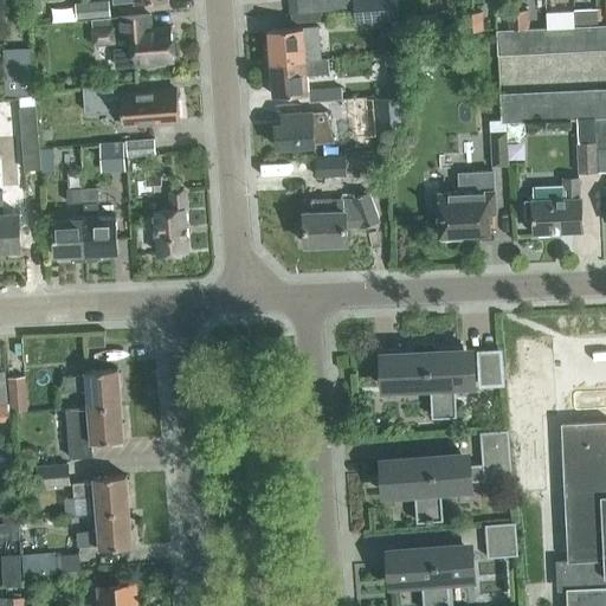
[(38,12),(37,0),(27,0),(28,12),(38,12)]
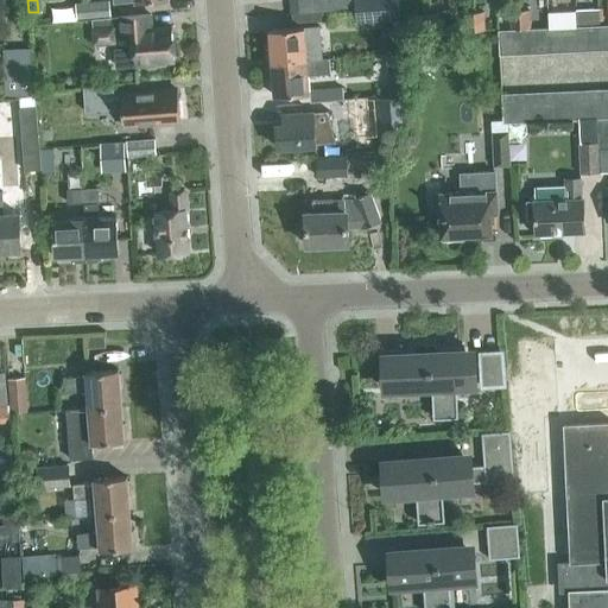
[(101,0),(76,2),(77,19),(111,16),(109,0),(101,0)]
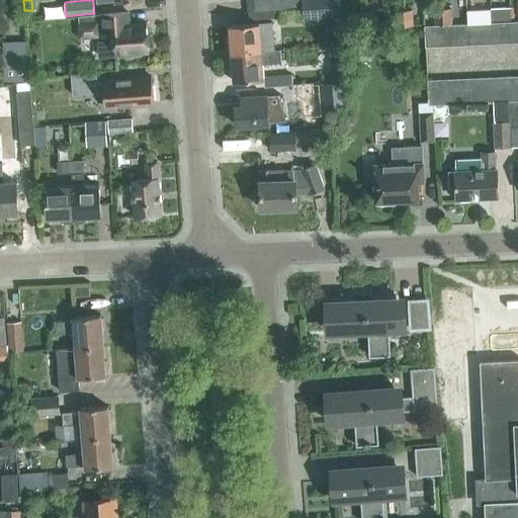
[(298,0),(253,0),(255,13),(300,10),(298,0)]
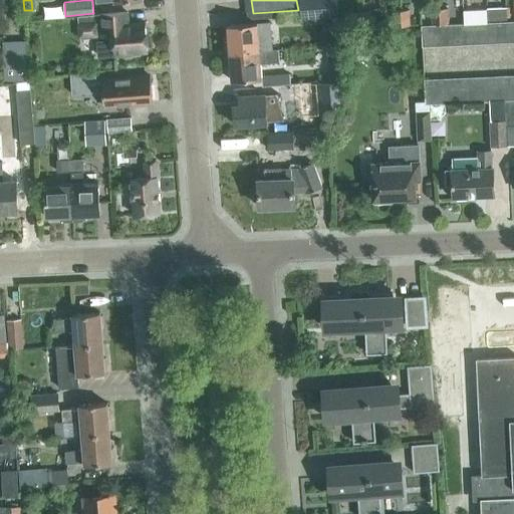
[(335,0),(299,0),(300,18),(336,17),(335,0)]
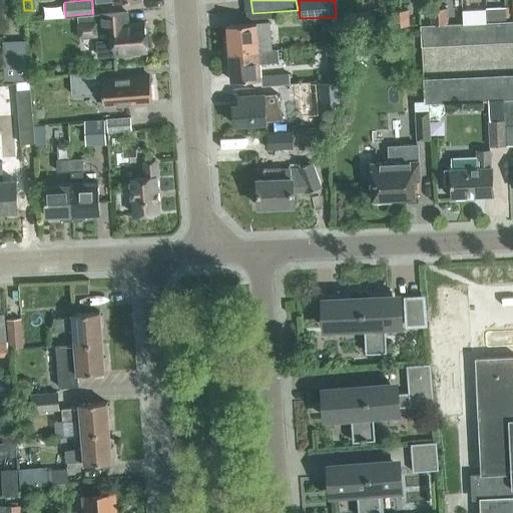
[(506,21),(506,7),(486,8),(487,22),(494,22),(505,21),(506,21)]
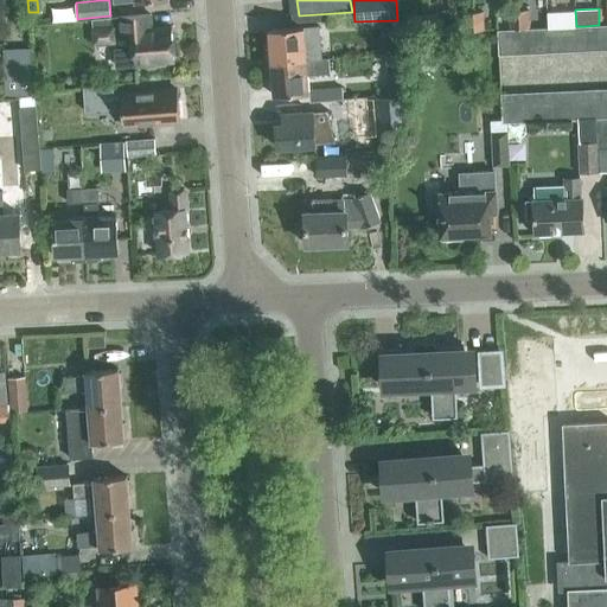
[(519,29),(519,10),(508,11),(509,30),(510,30),(519,29)]
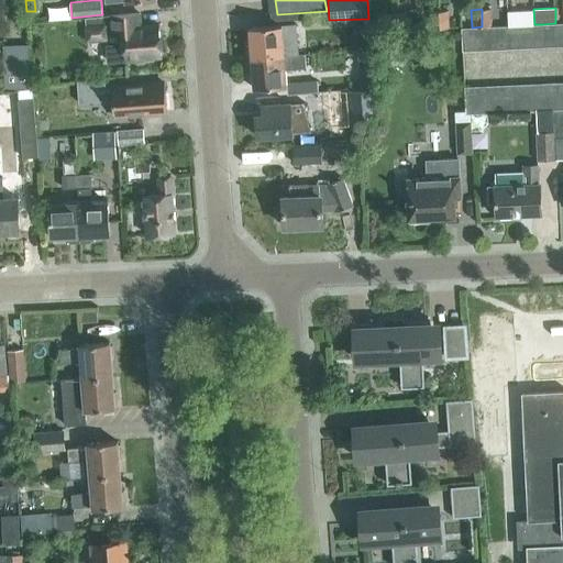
[(492,26),(490,9),(482,9),(482,26),(485,26),(492,26)]
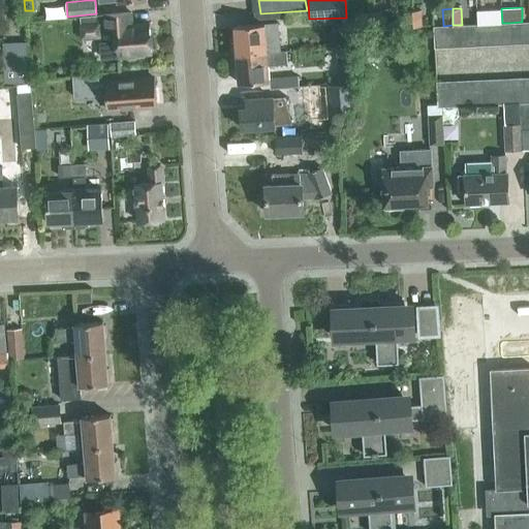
[(412,28),(412,9),(403,9),(403,28),(412,28)]
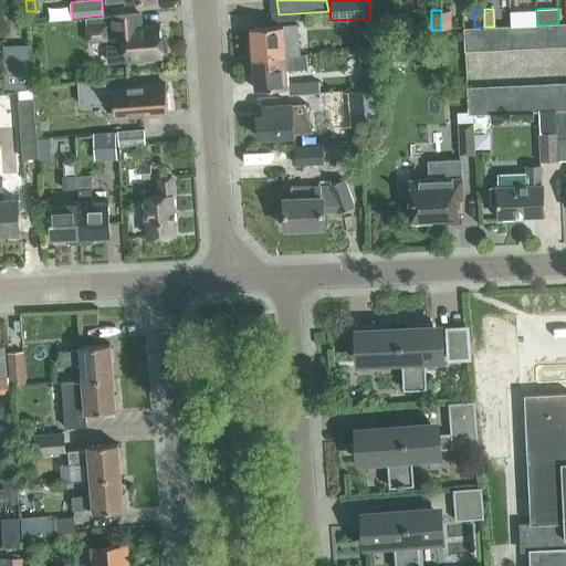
[(451,30),(451,10),(441,10),(441,30),(451,30)]
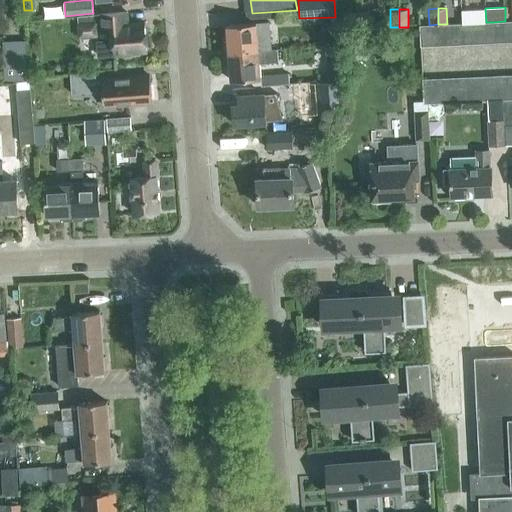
[(362,27),(361,11),(353,11),(353,27),(362,27)]
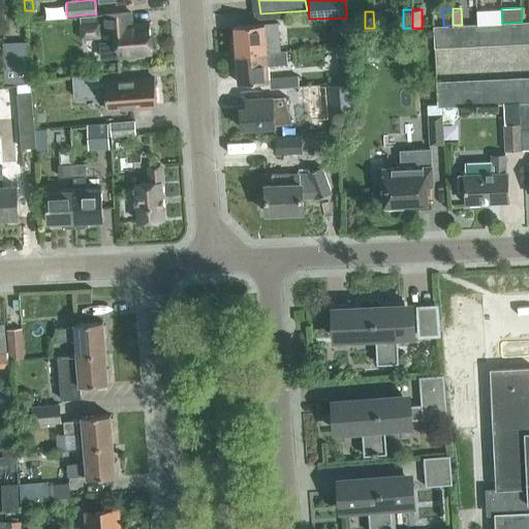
[(382,28),(382,11),(373,11),(374,28),(382,28)]
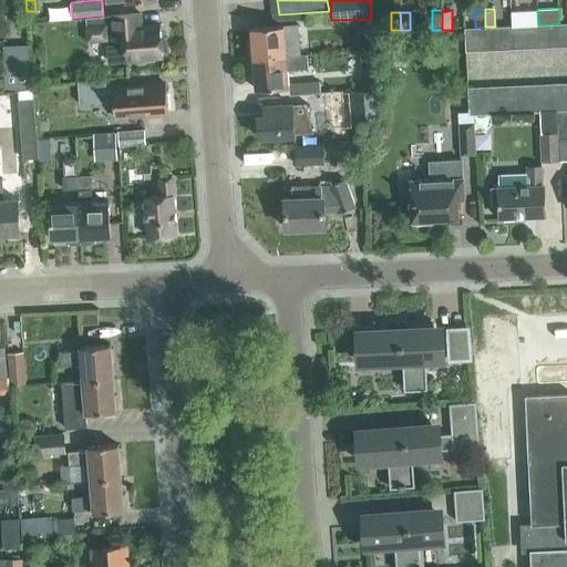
[(119,29),(120,43),(106,44),(109,63),(145,60),(145,57),(164,55),(163,40),(161,40),(160,24),(142,27),(141,13),(112,14),(113,30),(119,29)]
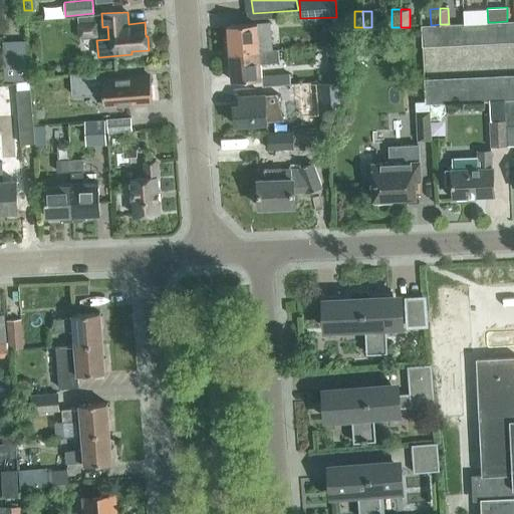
[(98,37),(97,21),(95,21),(95,15),(77,16),(78,22),(76,23),(78,39),(98,37)]
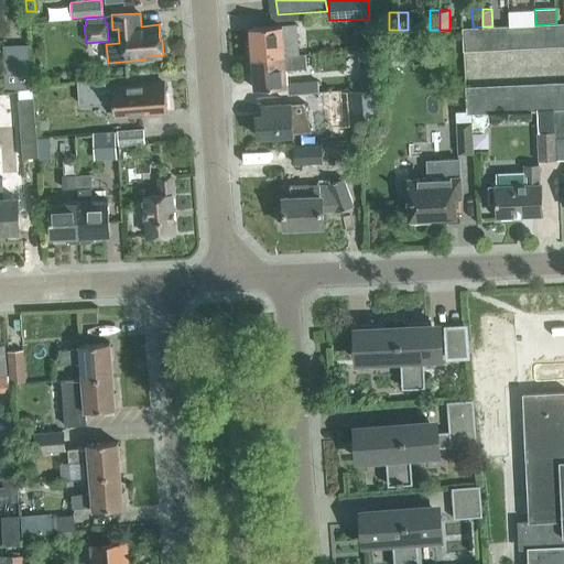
[(556,46),(555,23),(543,24),(544,46),(556,46)]
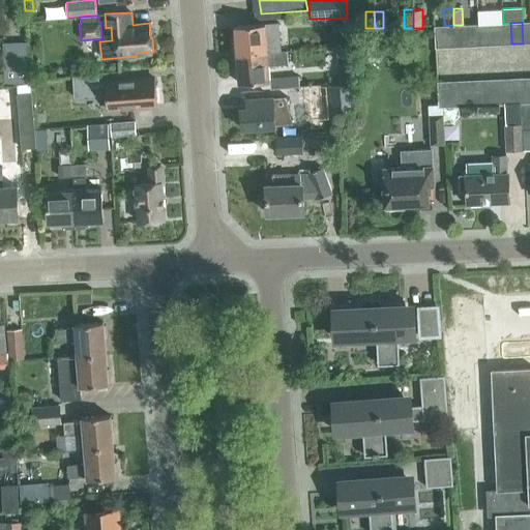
[(265,23),(234,26),(237,54),(267,52),(281,51),(278,24),(265,25),(265,23)]
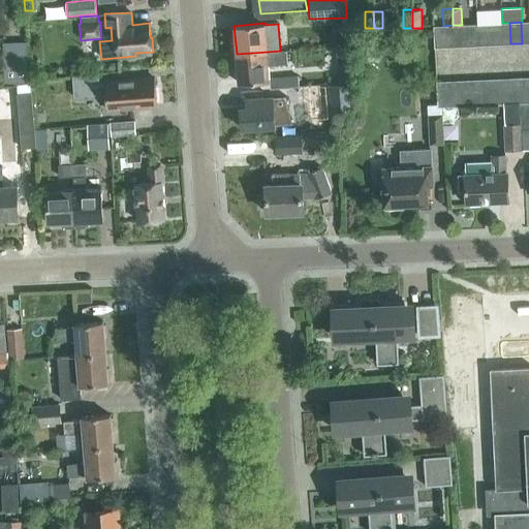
[(500,44),(499,23),(488,24),(489,44),(500,44)]
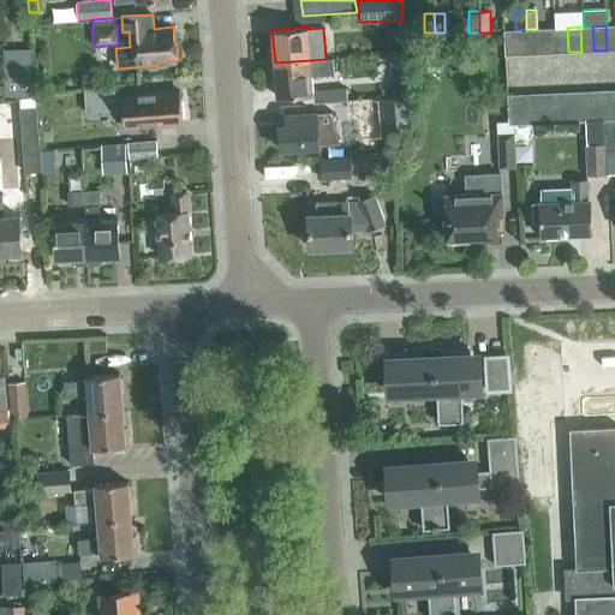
[(592,27),(584,27),(580,27),(581,52),(593,51),(592,27)]
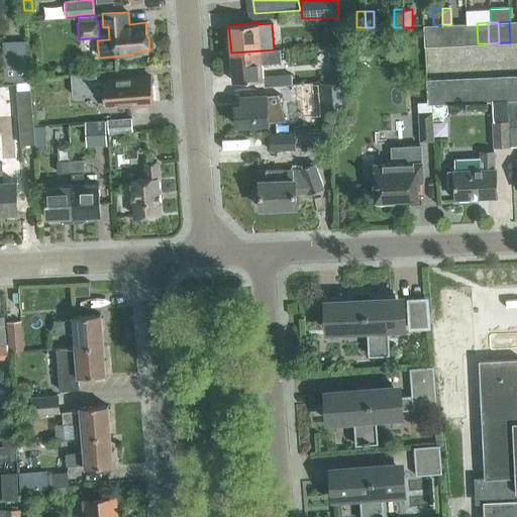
[(468,44),(467,23),(455,24),(456,44),(468,44)]
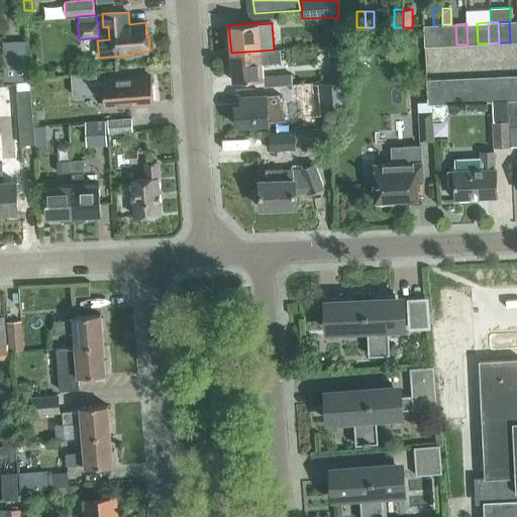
[(478,43),(477,23),(467,23),(468,44),(478,43)]
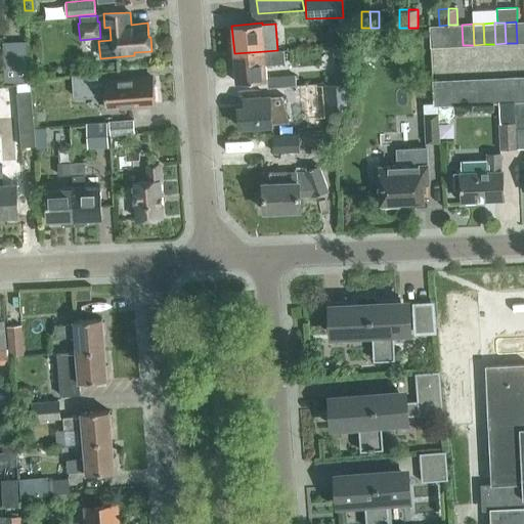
[(451,25),(448,25),(440,26),(441,46),(452,46),(451,25)]
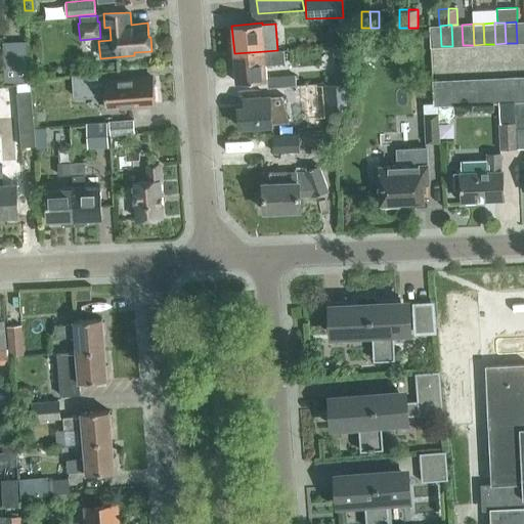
[(462,25),(457,25),(451,25),(452,46),(463,45),(462,25)]
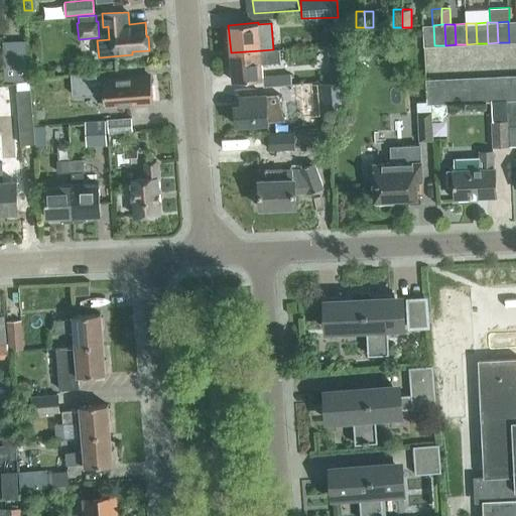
[(434,45),(433,25),(432,25),(423,25),(424,46),(434,45)]
